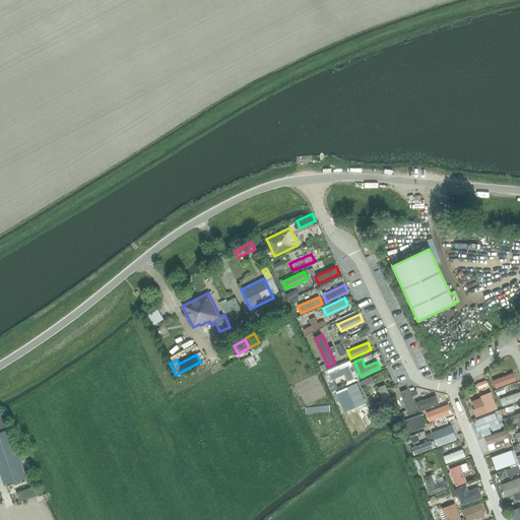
[(344,375),(347,382),(354,378),(348,365),(329,373),(331,380),(344,375)]
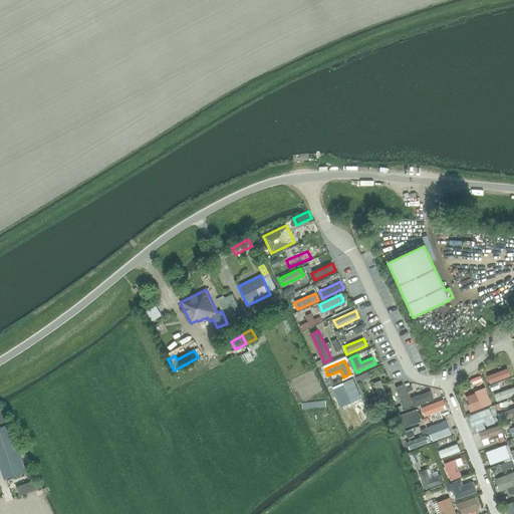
[(487,374),(489,382),(510,374),(508,367),(487,374)]
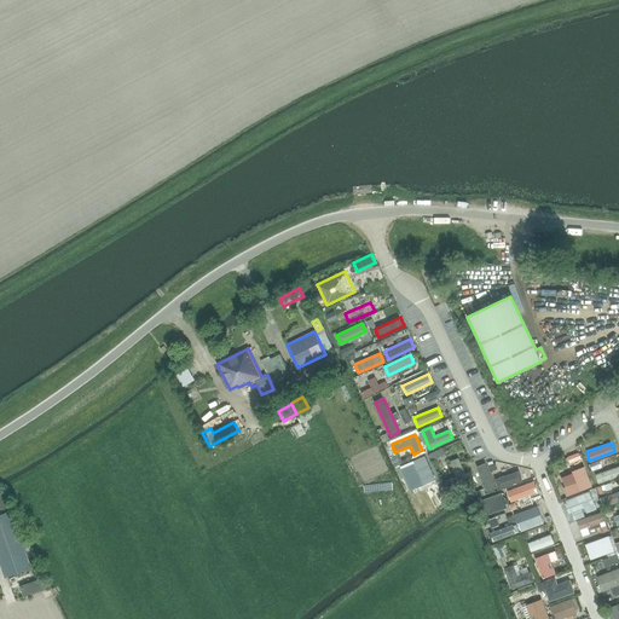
[(410,462),(421,485),(435,479),(424,455),(410,462)]
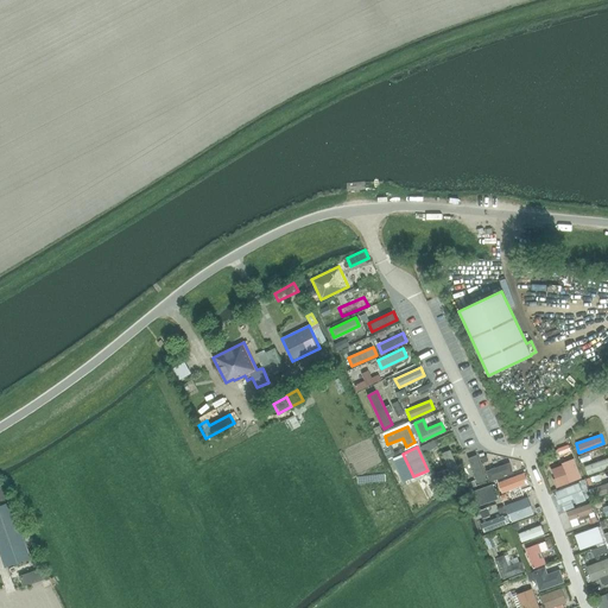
[(437,473),(441,483),(461,475),(450,449),(442,453),(449,468),(437,473)]
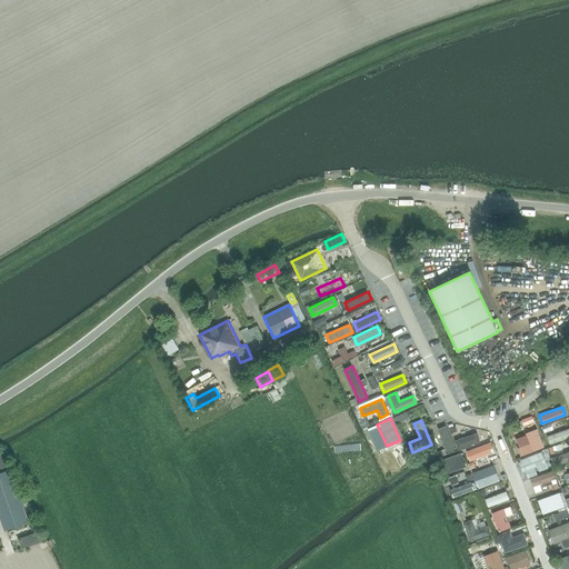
[(517,448),(520,456),(543,448),(536,428),(525,432),(529,443),(517,448)]
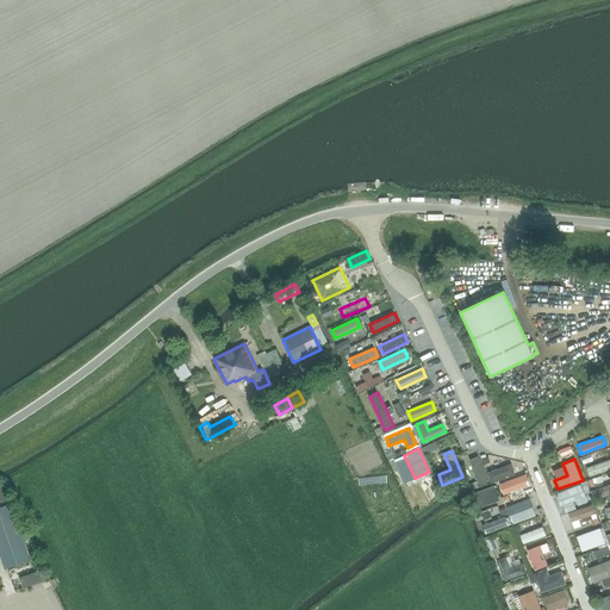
[(609,459),(586,467),(590,477),(609,468),(609,459)]
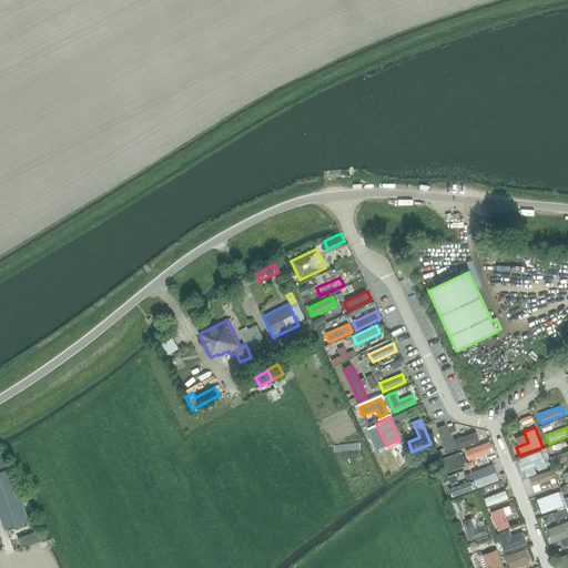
[(454,439),(457,448),(479,440),(476,433),(454,439)]
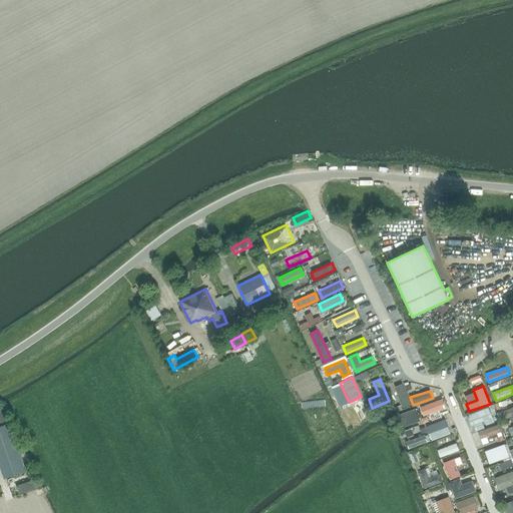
[(421,408),(423,415),(444,407),(442,400),(421,408)]
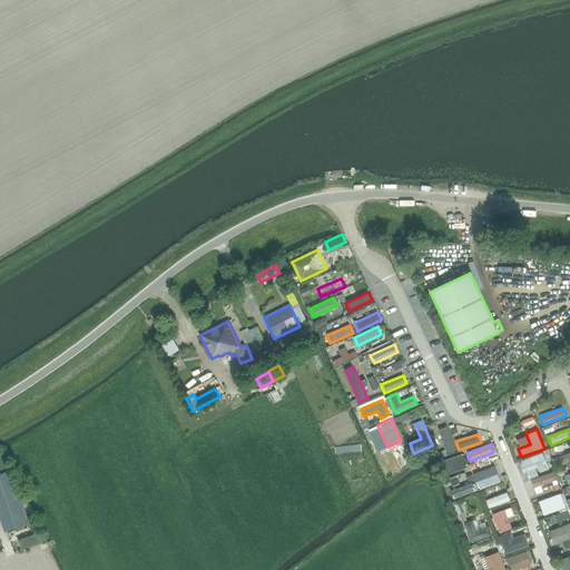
[(569,451),(557,457),(559,465),(569,461),(569,451)]
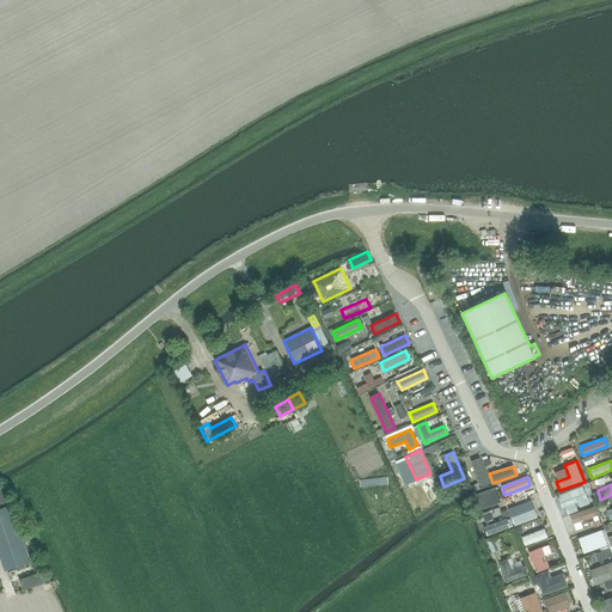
[(473,495),(479,509),(501,501),(496,487),(473,495)]
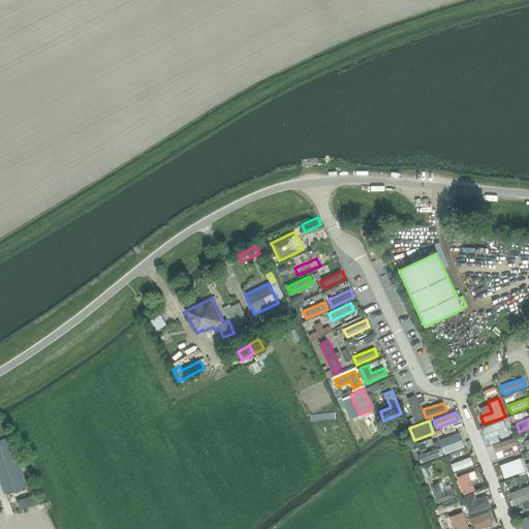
[(6,425),(0,426),(0,481),(4,494),(27,486),(6,425)]
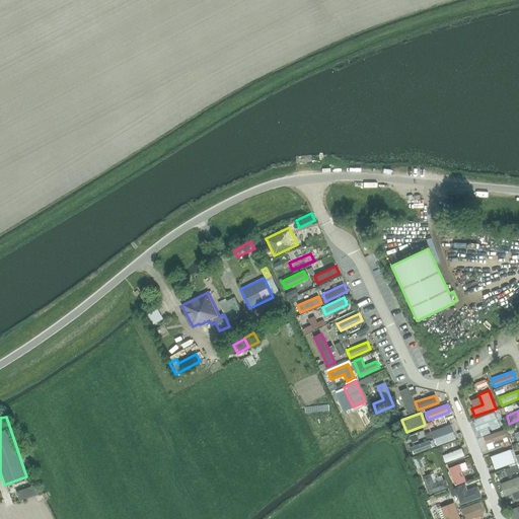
[(432,432),(437,445),(455,438),(450,425),(432,432)]
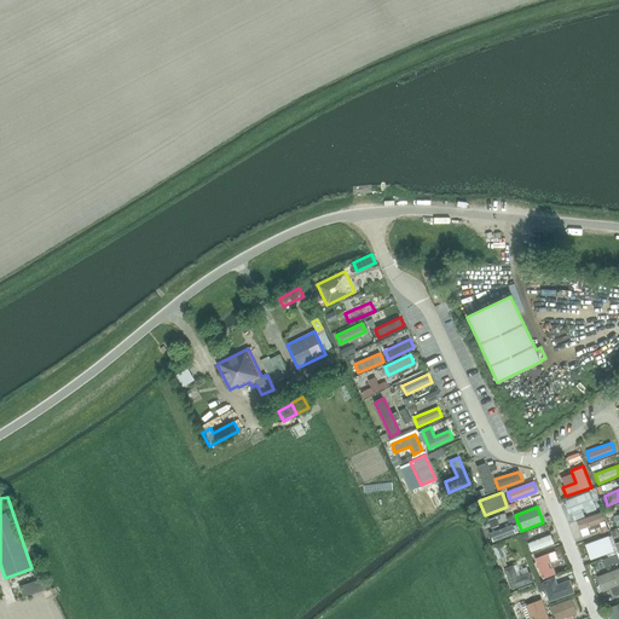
[(489,533),(492,542),(515,533),(513,525),(489,533)]
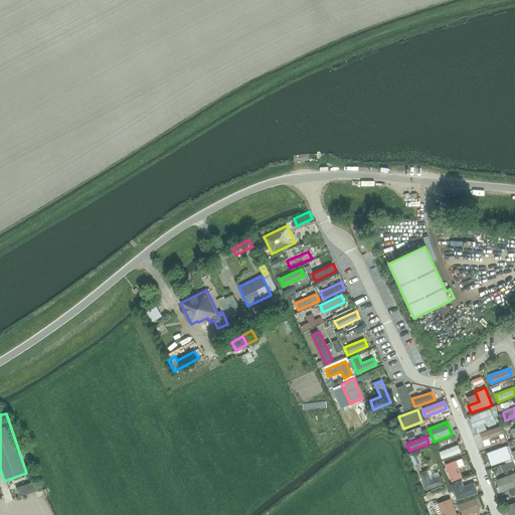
[(439,451),(441,459),(461,452),(458,444),(439,451)]
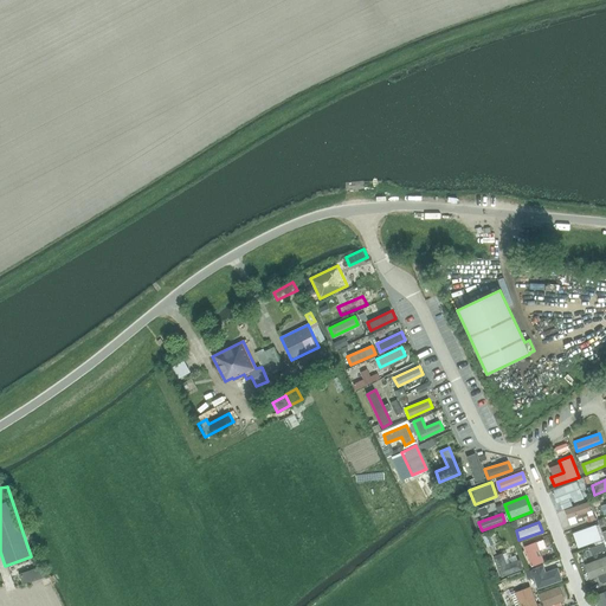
[(523,547),(532,566),(543,561),(539,550),(548,547),(545,539),(523,547)]
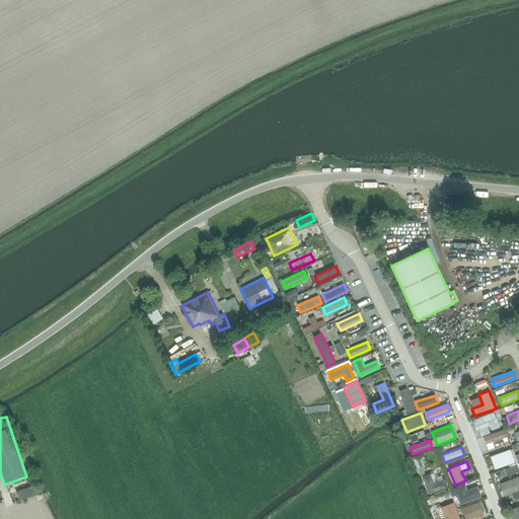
[(422,475),(428,493),(447,486),(445,479),(434,483),(430,472),(422,475)]
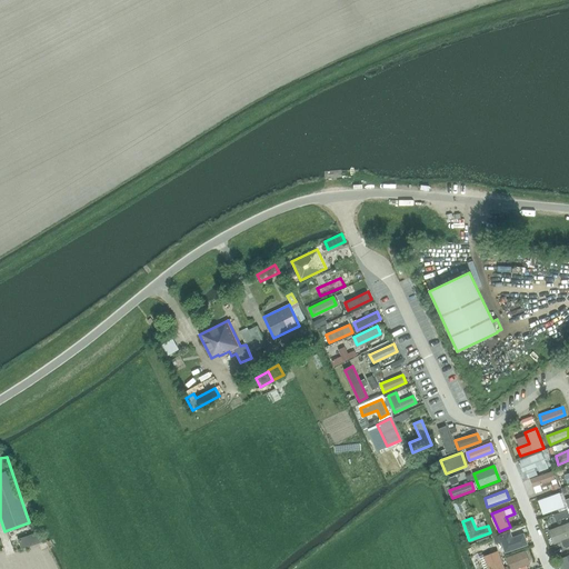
[(42,541),(39,531),(18,539),(21,549),(42,541)]
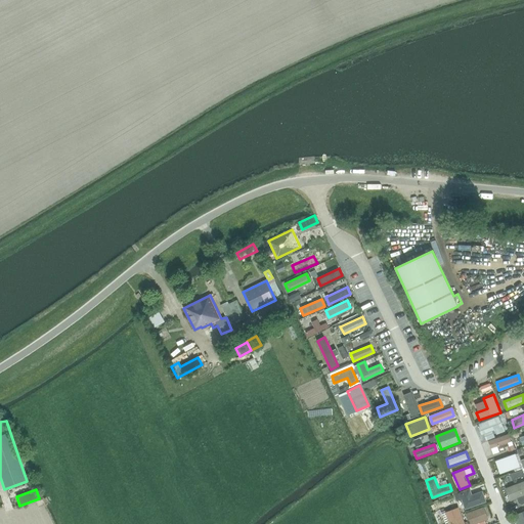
[(460,492),(466,509),(486,500),(482,490),(472,494),(470,489),(460,492)]
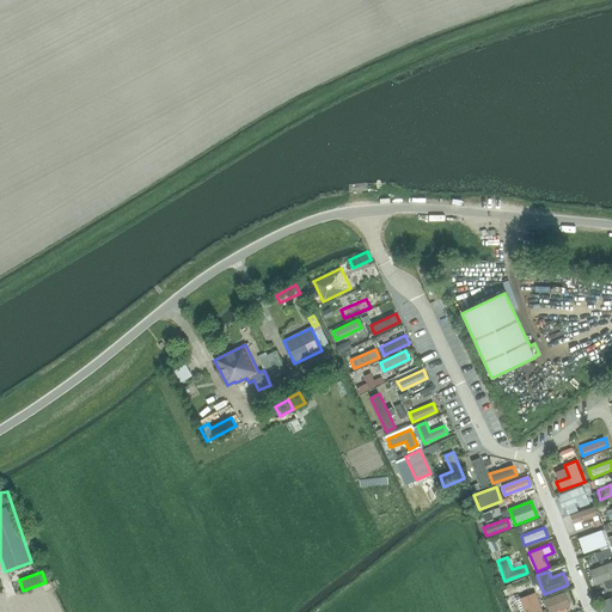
[(520,598),(525,611),(543,611),(536,592),(520,598)]
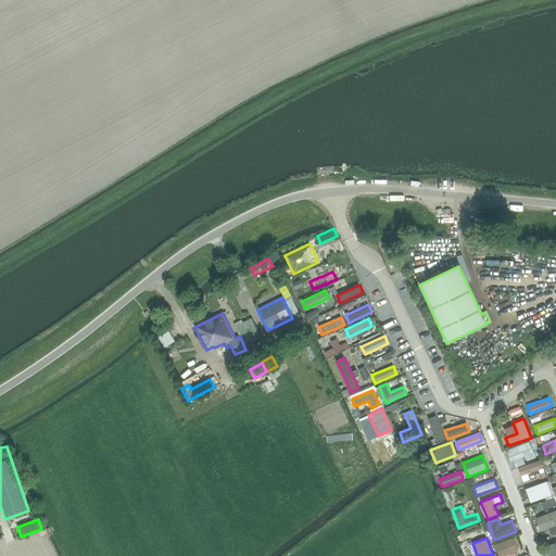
[(495,544),(500,555),(503,555),(518,551),(513,538),(495,544)]
